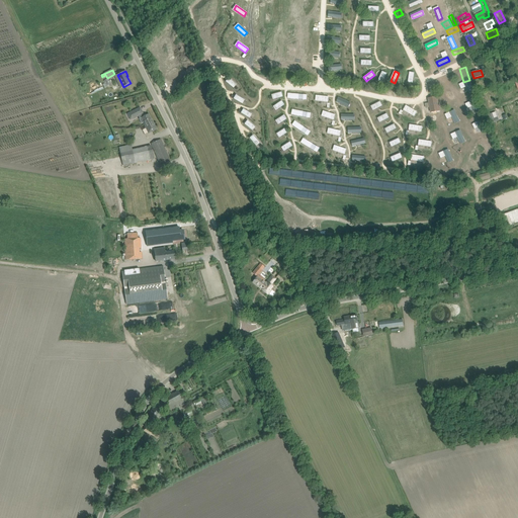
[(506,72),(508,80),(514,78),(512,71),(506,72)]
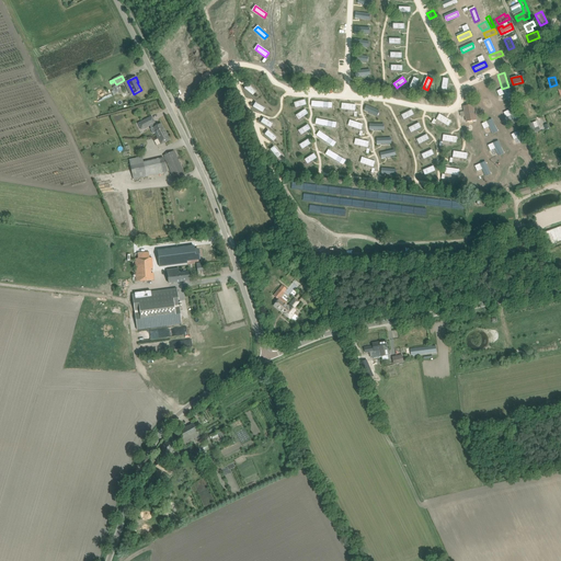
[(414,78),(410,88),(414,90),(419,80),(414,78)]
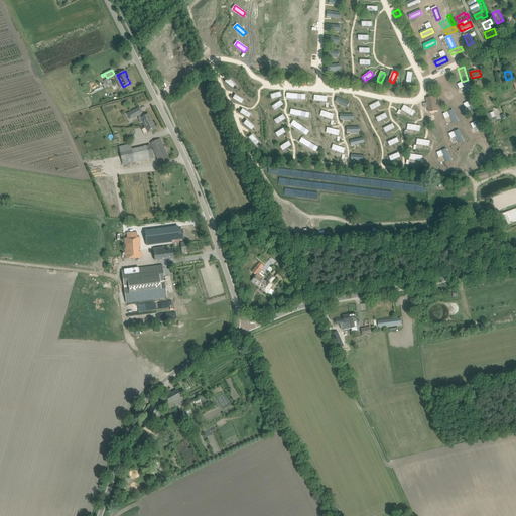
[(248,84),(255,80),(251,74),(244,78),(248,84)]
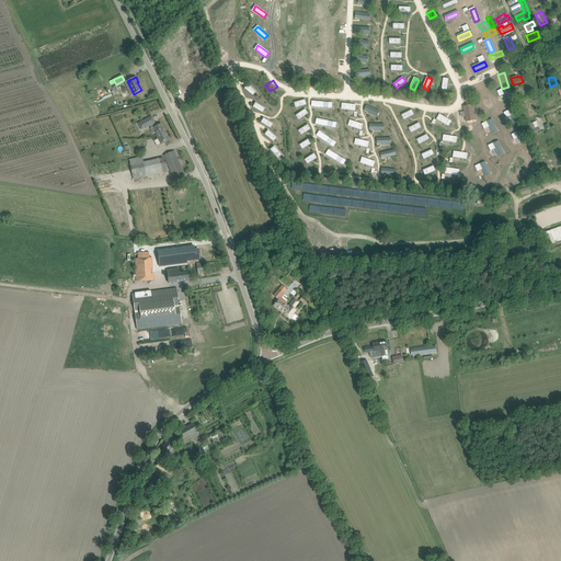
[(117,84),(113,87),(116,94),(123,91),(121,87),(118,88),(117,84)]
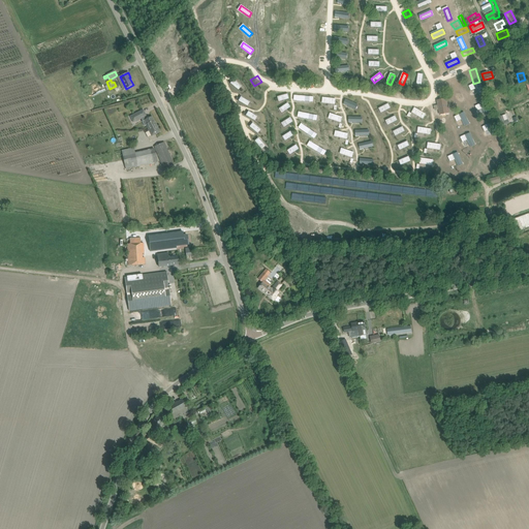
[(234,80),(230,84),(238,90),(241,87),(234,80)]
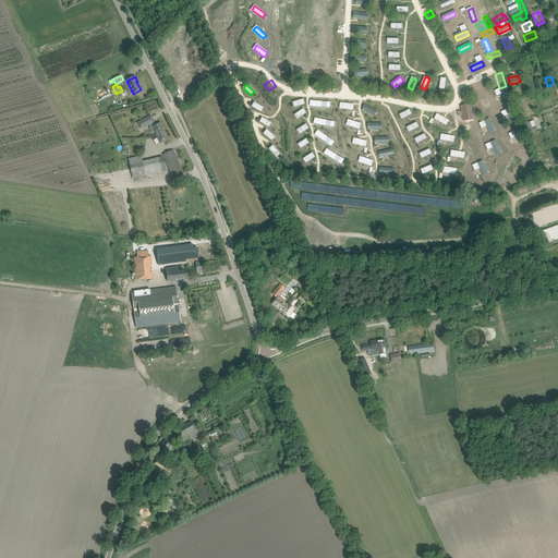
[(498,96),(496,97),(497,99),(510,94),(508,88),(497,92),(498,96)]
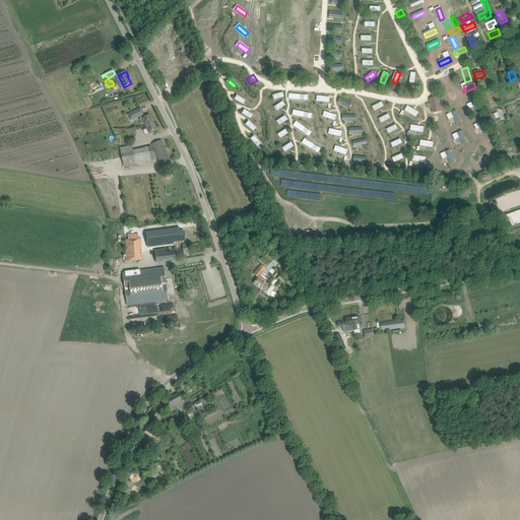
[(471,102),(478,100),(476,93),(469,95),(471,102)]
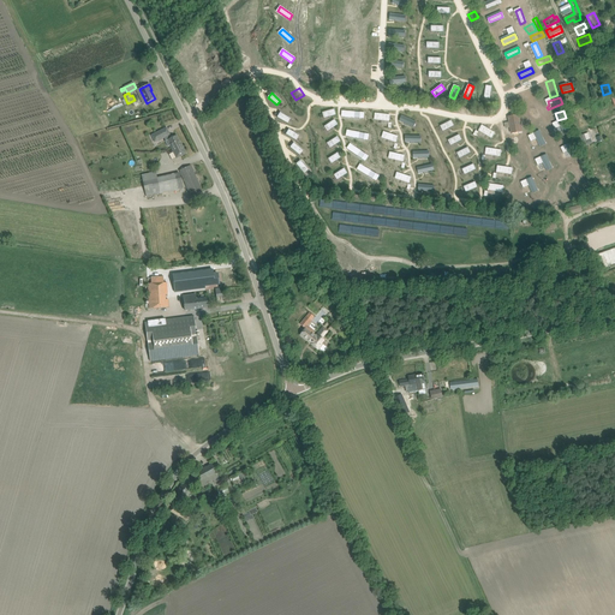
[(291,119),(280,113),(276,118),(287,124),(291,119)]
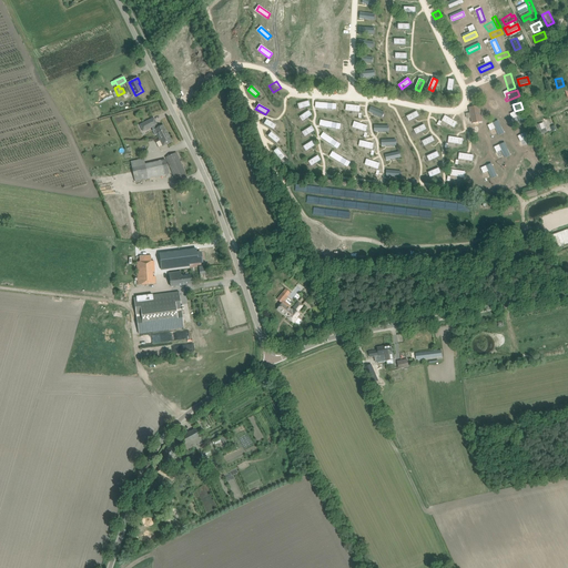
[(469,113),(470,118),(472,123),(483,121),(479,105),(468,108),(469,113)]
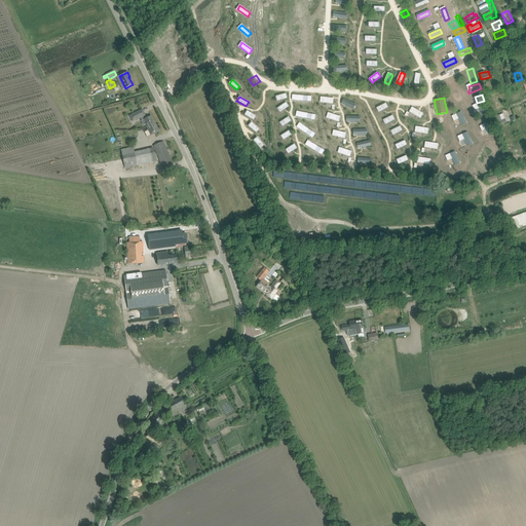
[(343,99),(341,104),(351,109),(353,104),(343,99)]
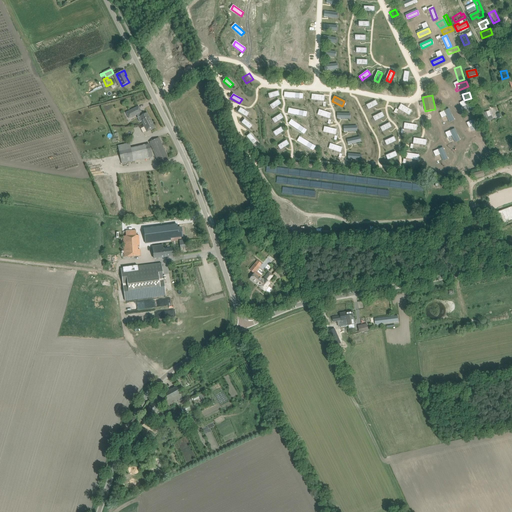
[(279,100),(270,106),(273,110),(281,104),(279,100)]
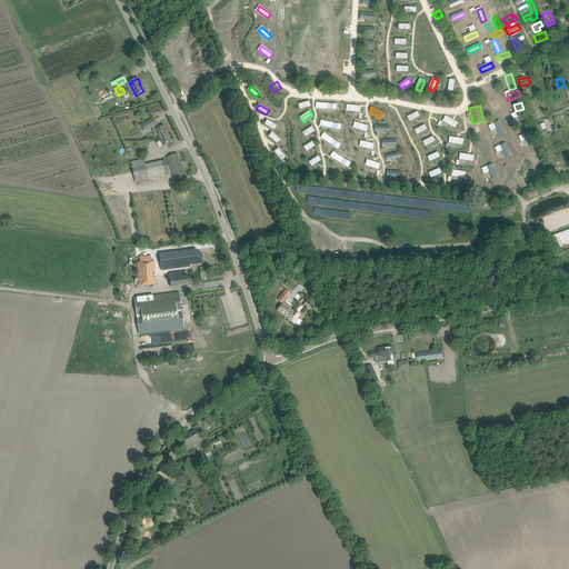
[(418,112),(408,117),(410,122),(420,117),(418,112)]
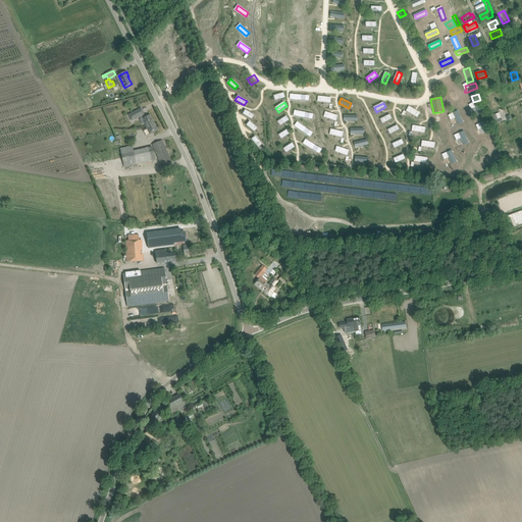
[(409,106),(406,111),(417,117),(420,112),(409,106)]
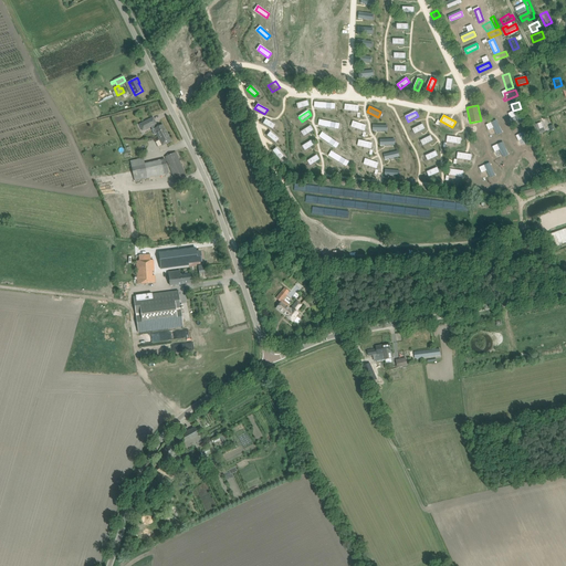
[(156,135),(161,146),(171,142),(166,132),(163,125),(157,127),(156,125),(156,124),(153,117),(139,125),(143,132),(152,127),(153,129),(152,130),(155,135),(156,135)]
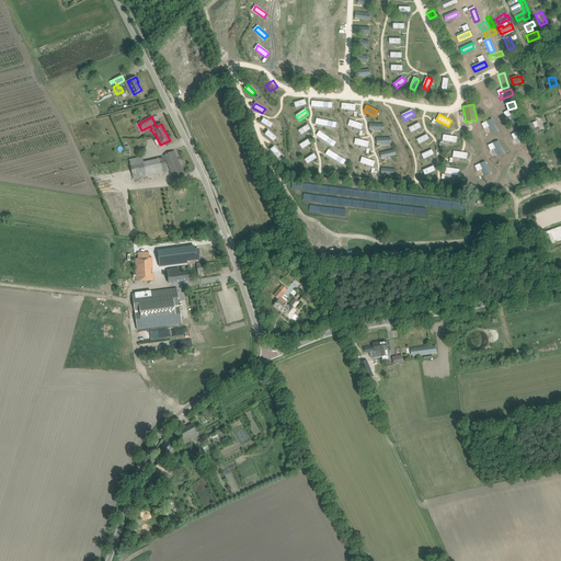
[(536,127),(544,125),(541,117),(534,119),(536,127)]
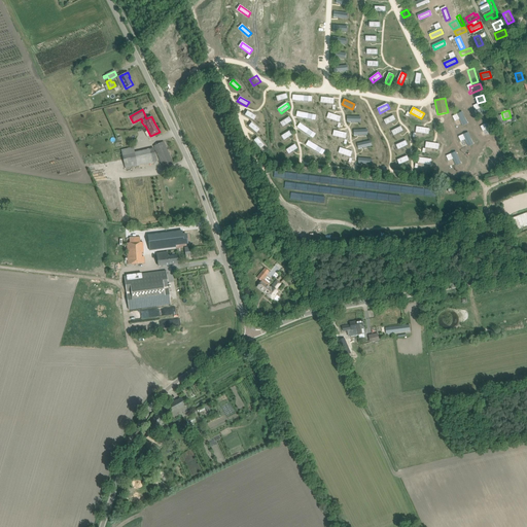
[(247,111),(245,115),(253,120),(256,116),(247,111)]
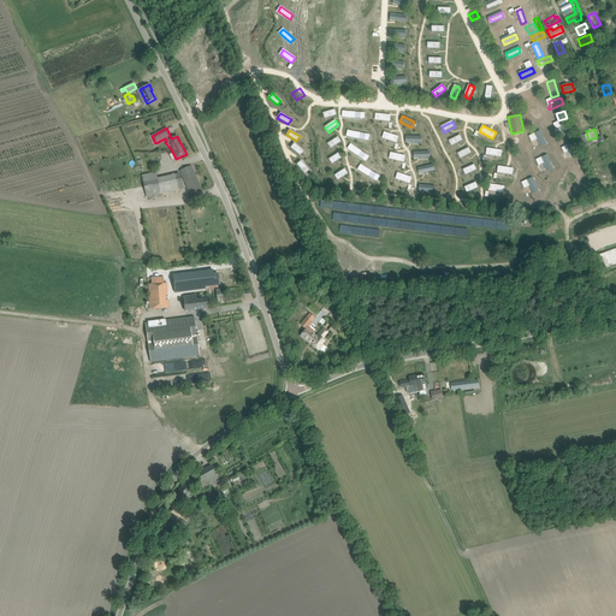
[(384,131),(383,138),(396,142),(398,136),(384,131)]
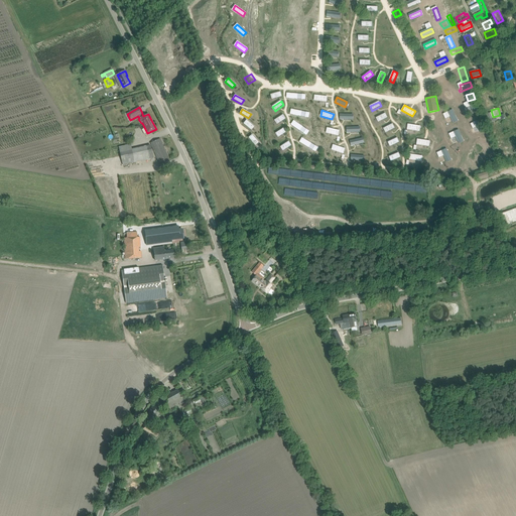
[(448,112),(454,123),(458,121),(453,110),(448,112)]
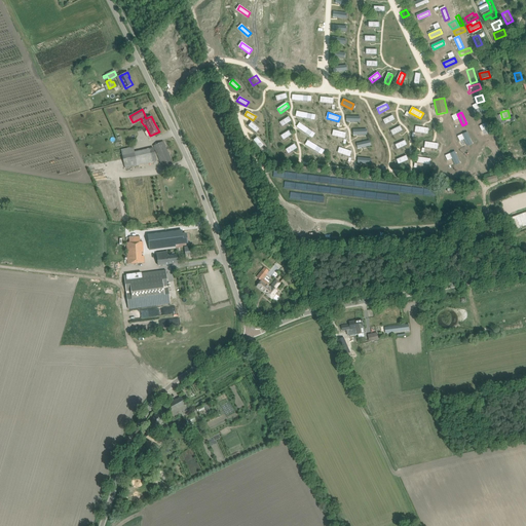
[(392,115),(383,120),(385,124),(395,120),(392,115)]
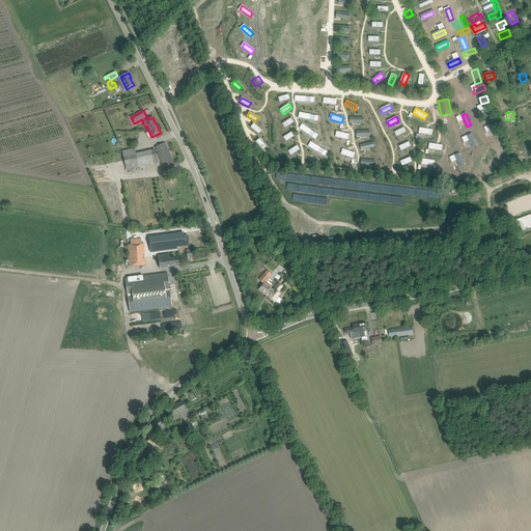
[(500,118),(503,128),(511,124),(510,120),(506,121),(504,116),(500,118)]
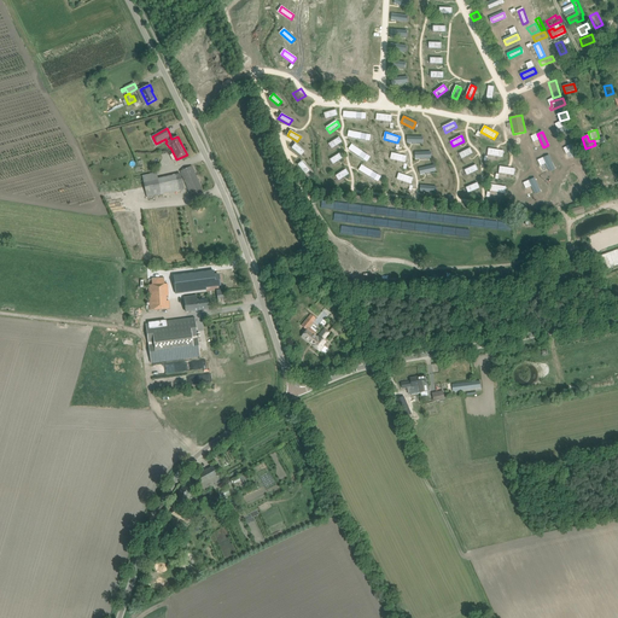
[(339,138),(328,144),(332,149),(343,143),(339,138)]
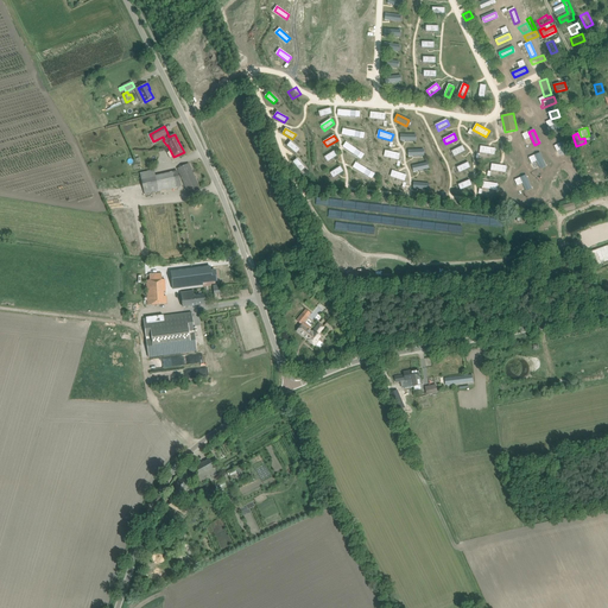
[(290,141),(286,145),(296,153),(299,149),(290,141)]
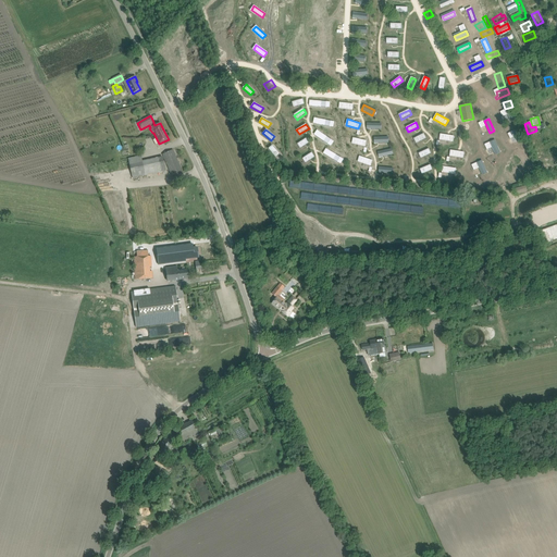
[(314,134),(331,145),(333,140),(317,131),(314,134)]
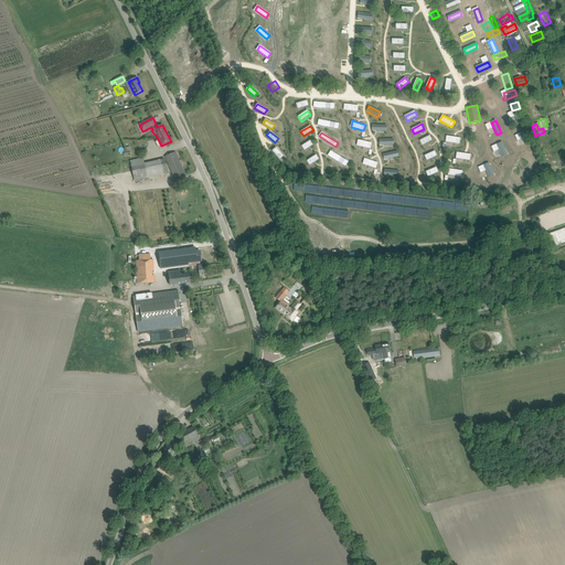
[(487,132),(480,136),(482,141),(489,138),(487,132)]
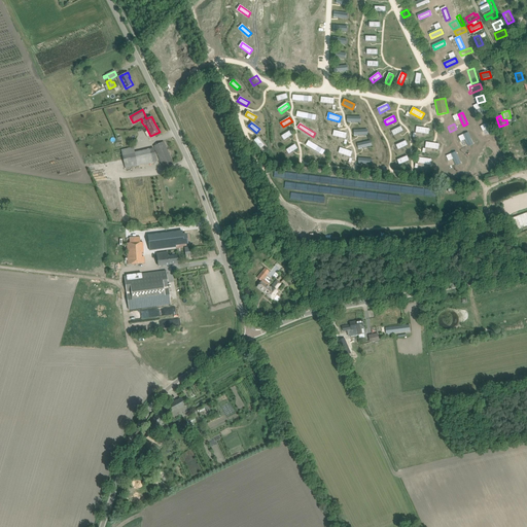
[(401,127),(391,132),(394,136),(403,131),(401,127)]
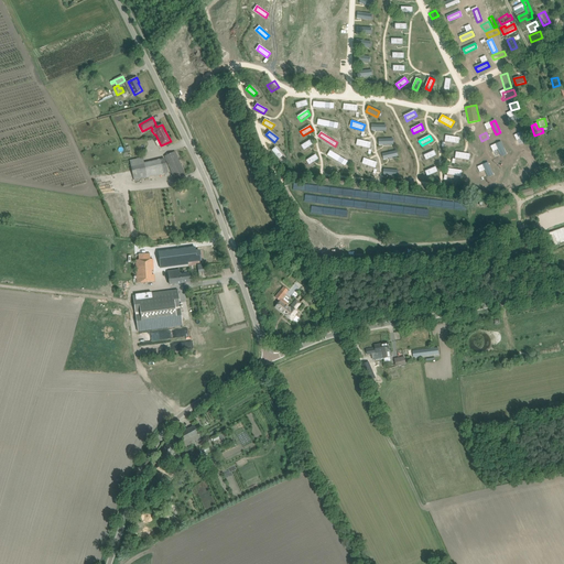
[(311,140),(301,145),(304,150),(314,144),(311,140)]
